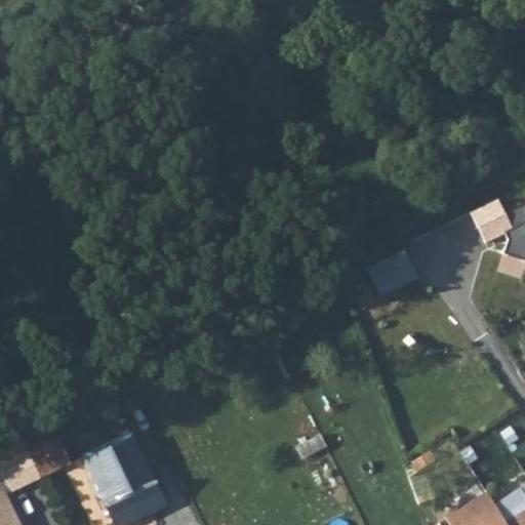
[(524,200),(507,208),(503,199),(474,211),(486,243),(506,235),(514,253),(524,248),(524,200)]
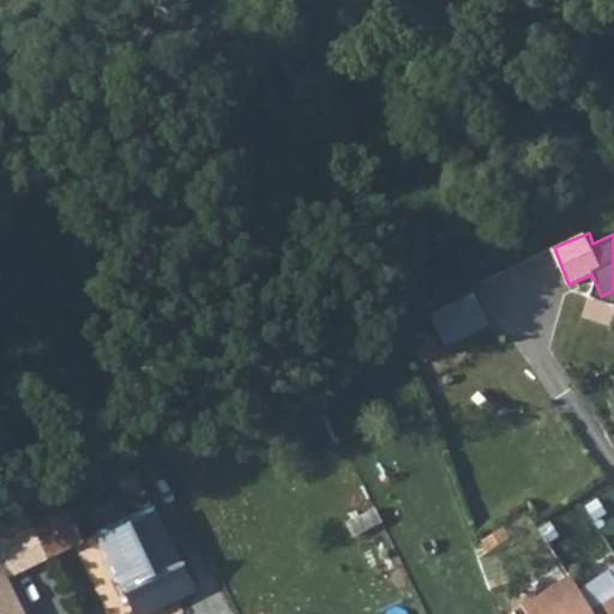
[(156,510),(96,537),(133,613),(146,613),(196,590),(156,510)]
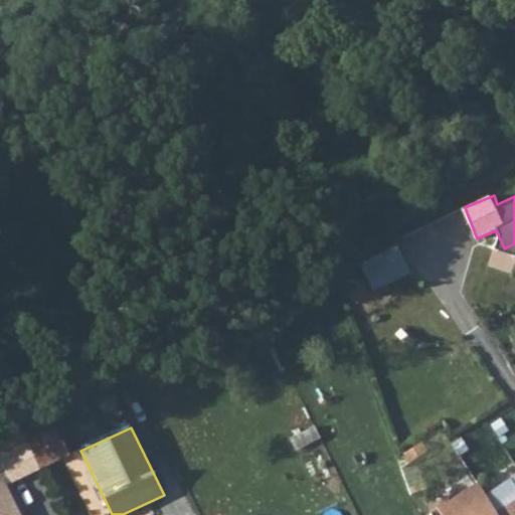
[(58,428),(27,444),(39,469),(70,455),(58,428)]
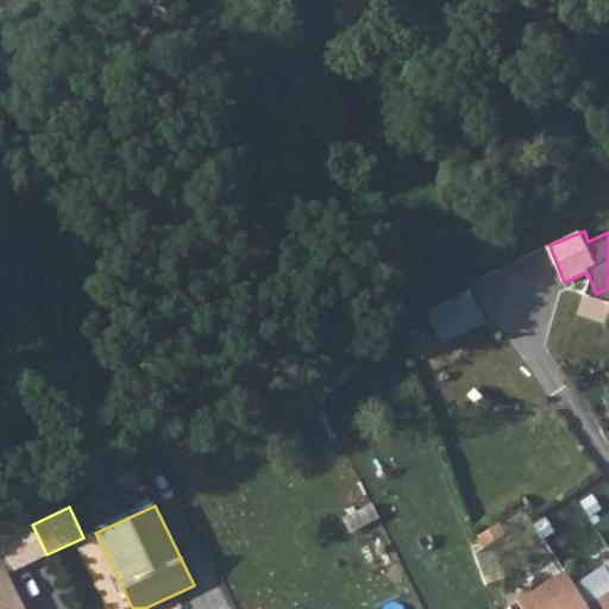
[(14,570),(46,554),(32,525),(0,539),(0,541),(7,557),(14,570)]
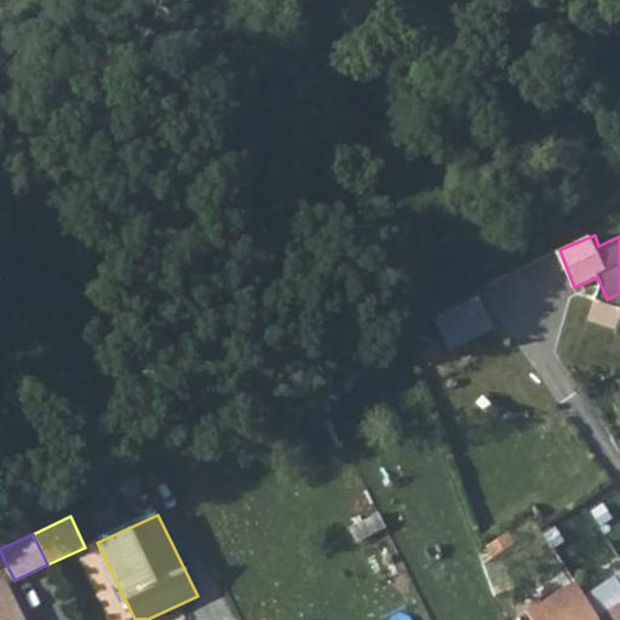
[(7,567),(0,570),(0,619),(28,619),(15,580),(7,567)]
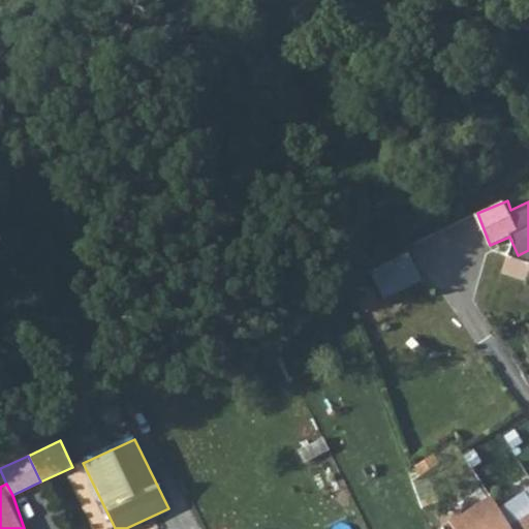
[(528,528),(528,498),(526,494),(499,510),(509,528),(528,528)]
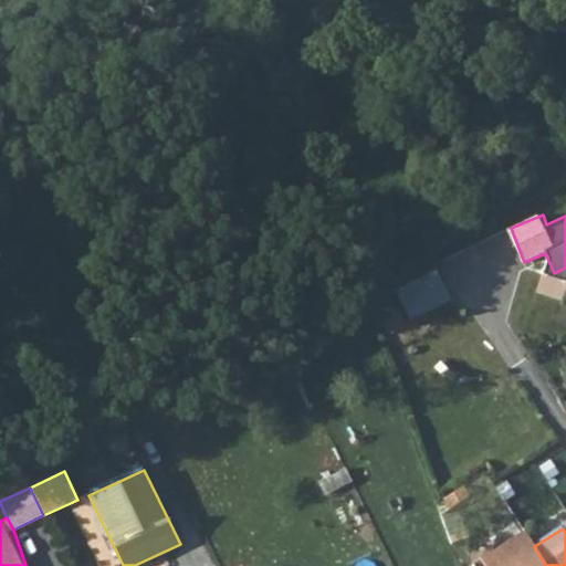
[(545,565),(534,546),(506,565),(504,565),(545,565)]
